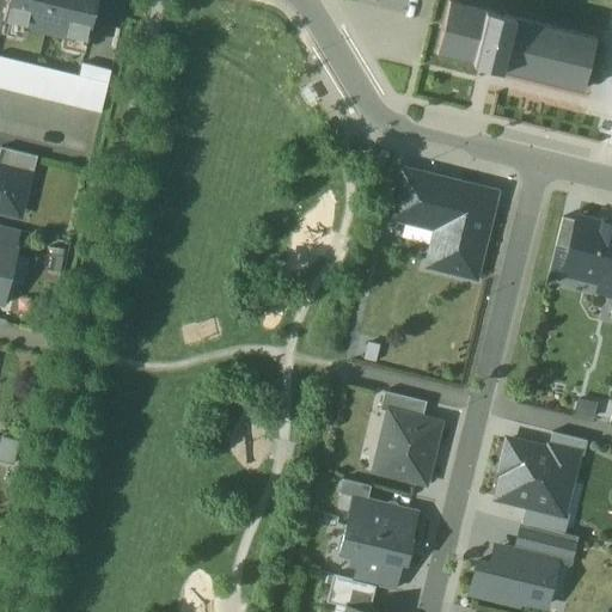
[(96,0),(7,0),(2,19),(85,42),(96,0)]
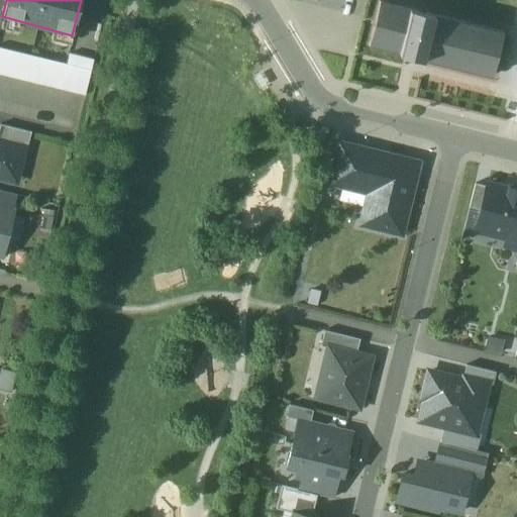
[(370,47),(492,78),(504,32),(381,2),(370,47)]
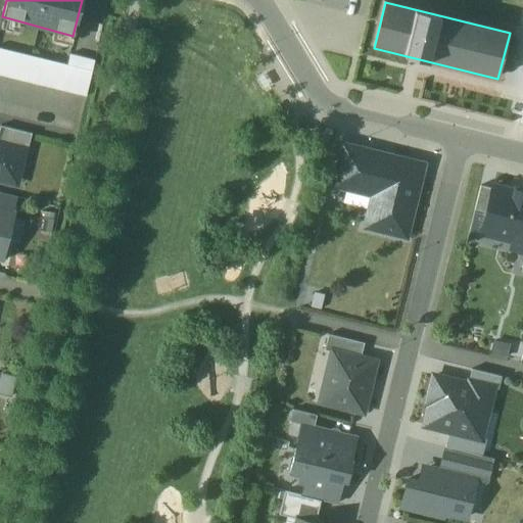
[(0,80),(87,99),(95,61),(67,56),(65,64),(0,50),(0,80)]
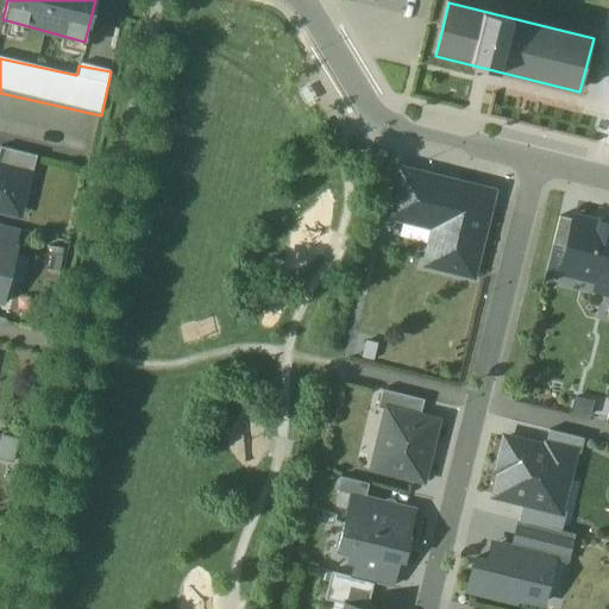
[(37,156),(0,148),(0,149),(0,167),(24,173),(24,175),(32,176),(37,156)]
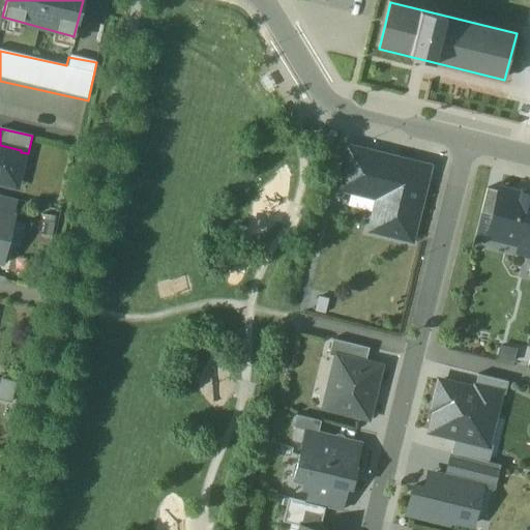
[(0,145),(0,183),(12,186),(21,152),(21,150),(0,145)]
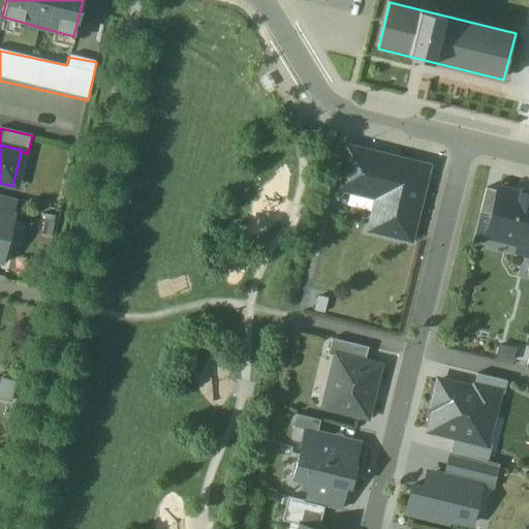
[(430,166),(349,147),(339,190),(376,199),(372,216),(385,219),(381,235),(411,242),(430,166)]
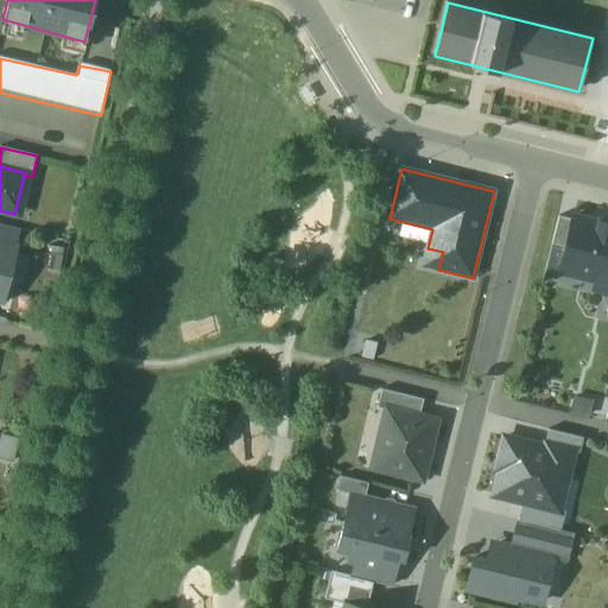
[(572,220),(558,216),(551,245),(565,247),(572,220)]
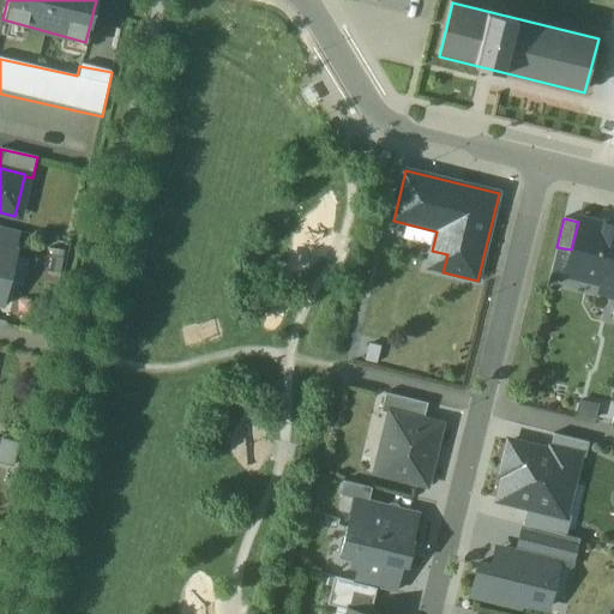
[(613,233),(607,232),(607,229),(605,224),(578,218),(578,222),(571,250),(567,263),(582,266),(579,278),(602,284),(600,293),(613,295),(613,233)]
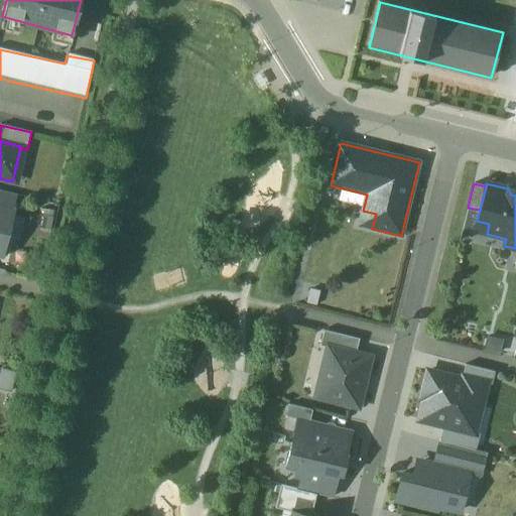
[(15,195),(0,190),(0,207),(11,211),(15,195)]
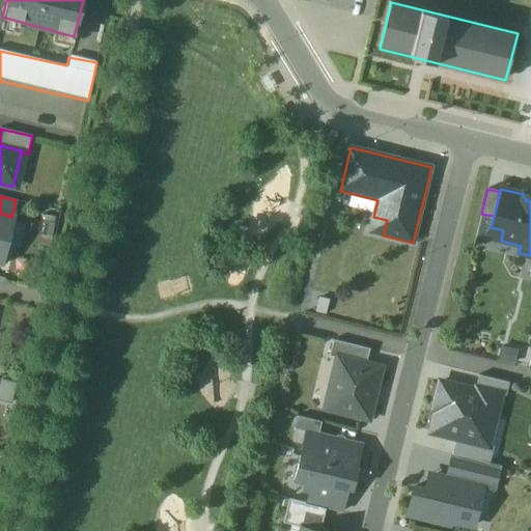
[(0,213),(0,262),(2,263),(14,217),(11,217),(0,213)]
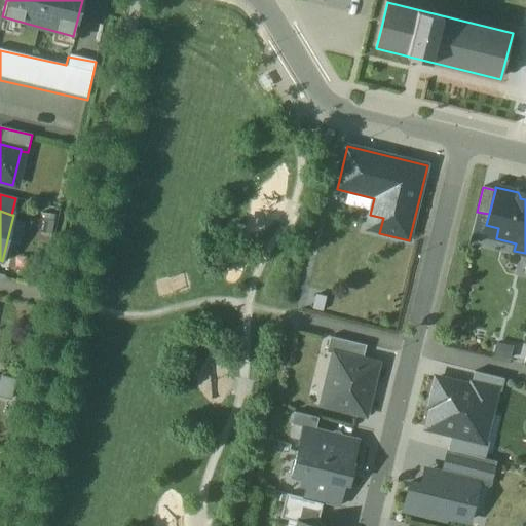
[(366,345),(330,337),(327,352),(334,354),(334,353),(363,361),(366,345)]
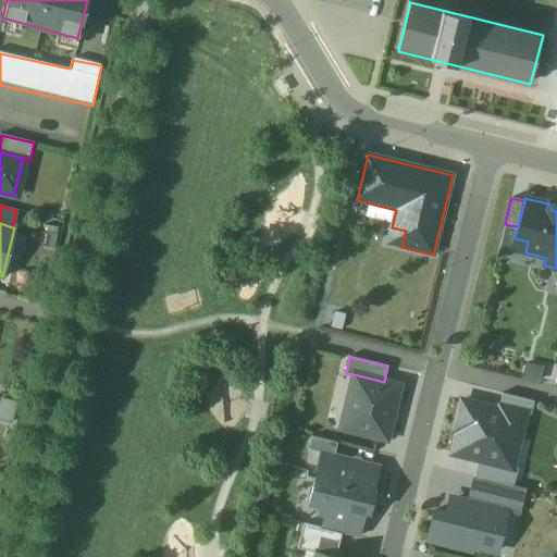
[(525,364),(522,378),(539,382),(542,369),(525,364)]
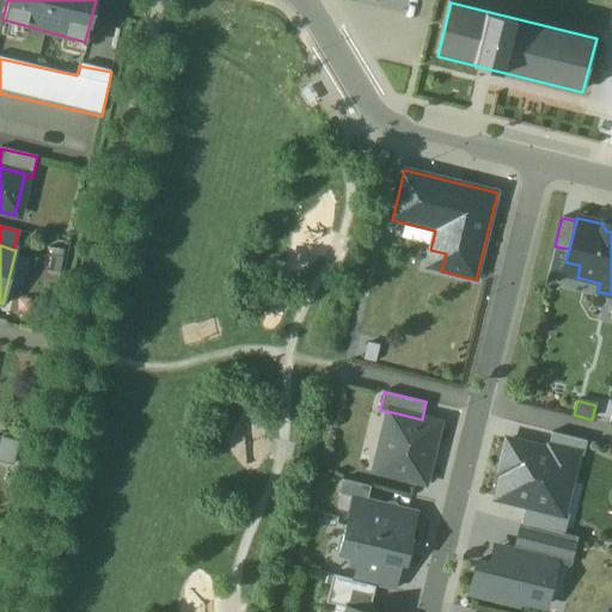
[(422,420),(389,411),(389,412),(374,471),(424,484),(440,423),(422,420)]
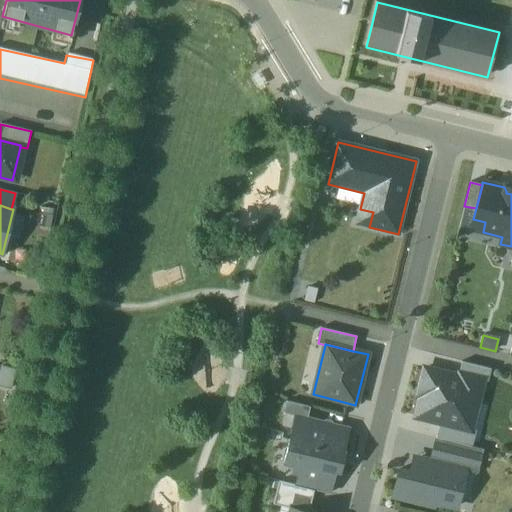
[(464,363),(460,374),(482,380),(486,380),(488,369),(464,363)]
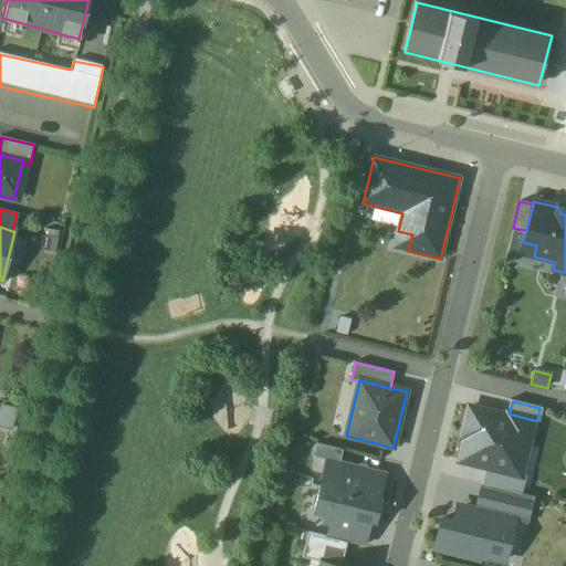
[(507,417),(469,408),(464,428),(468,428),(460,461),(486,468),(511,473),(512,472),(520,474),(533,420),(509,413),(507,417)]
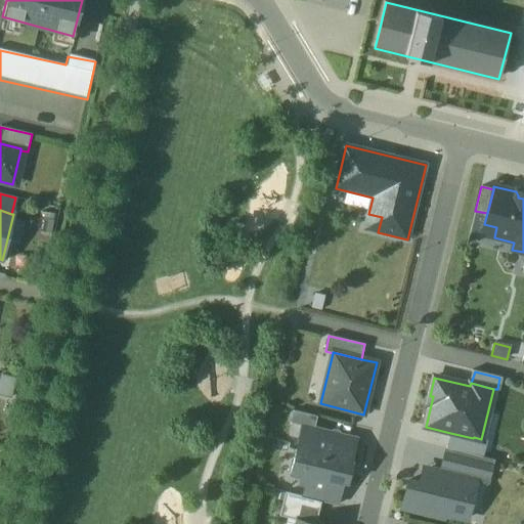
[(356,439),(314,429),(317,417),(305,415),(291,475),(302,477),(300,484),(306,485),(319,489),(322,477),(343,482),(347,483),(352,463),(350,462),(356,439)]
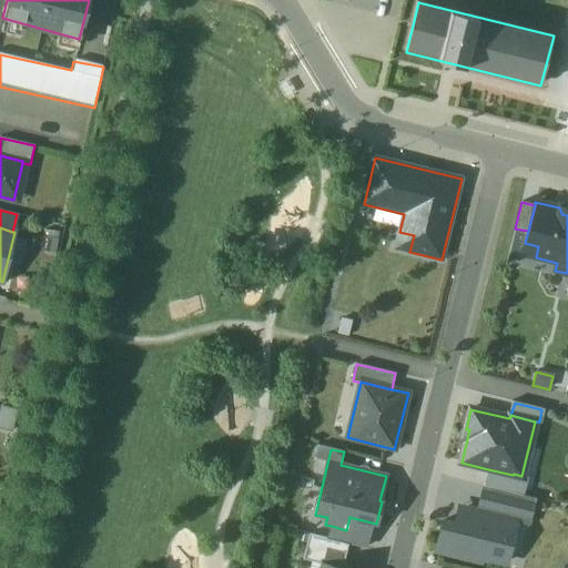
[(513,475),(488,469),(484,486),(519,495),(523,496),(527,477),(521,476),(514,474),(513,475)]
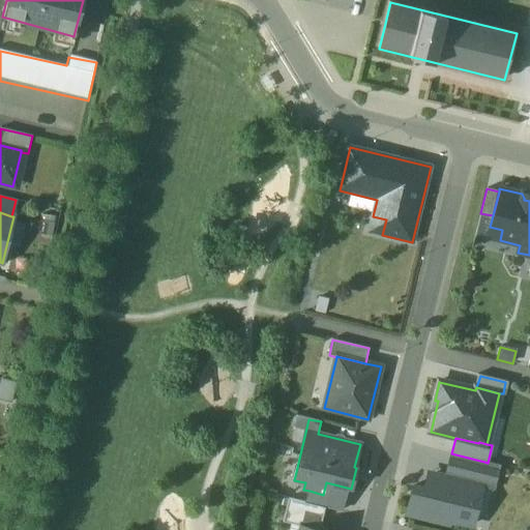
[(484,462),(451,453),(446,477),(479,484),(484,462)]
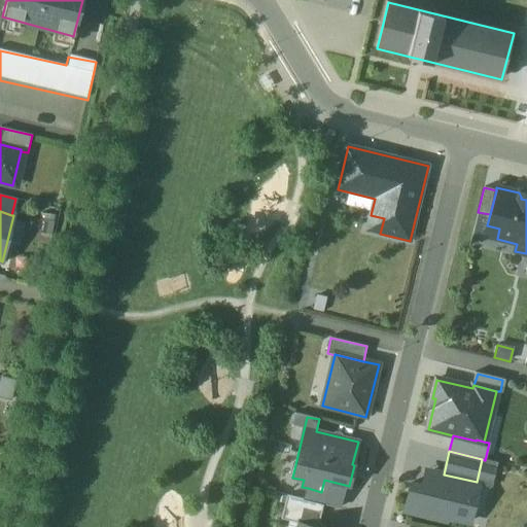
[(485,460),(482,459),(477,482),(480,483),(479,485),(490,488),(496,463),(485,460)]
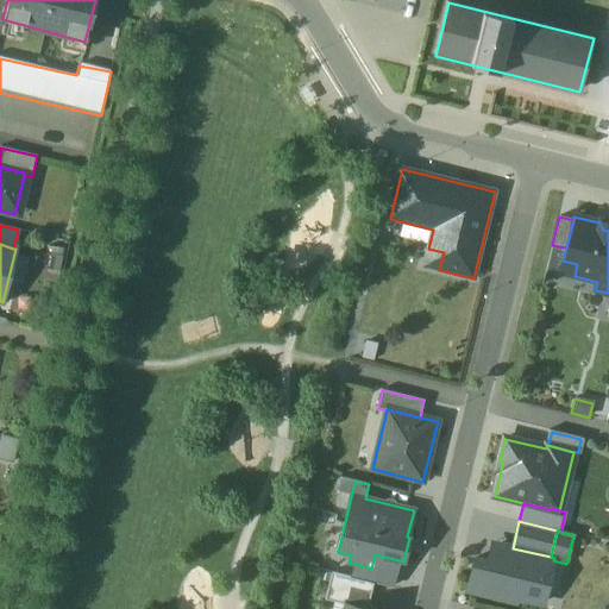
[(513,548),(500,545),(495,564),(476,559),(468,591),(515,603),(516,598),(542,604),(553,560),(554,558),(551,557),(513,548)]
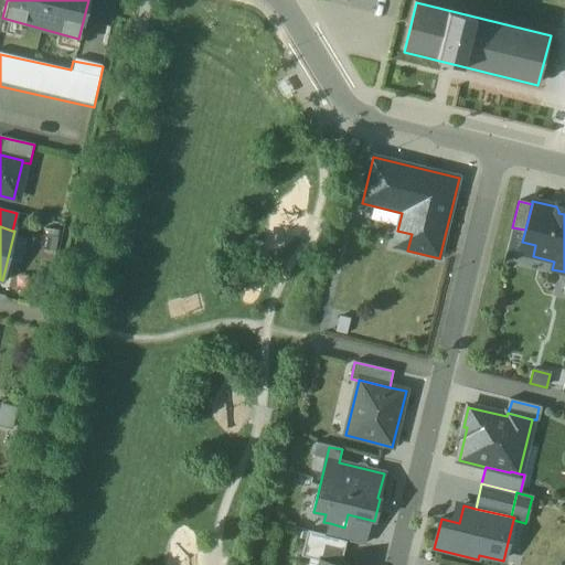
[(370,520),(348,514),(344,528),(366,532),(370,520)]
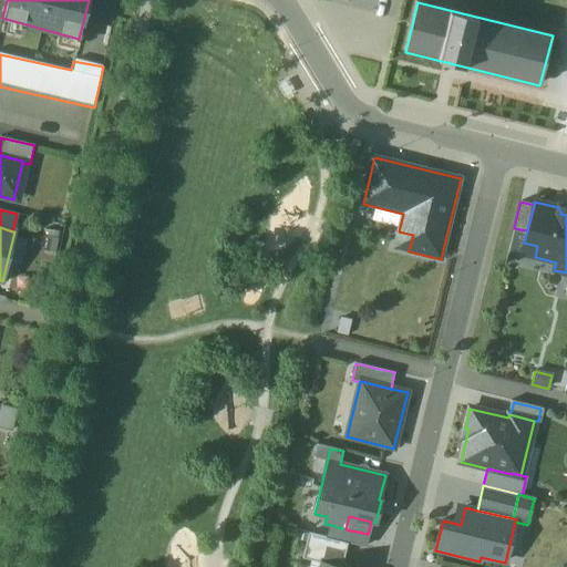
[(346,529),(331,525),(328,538),(348,544),(364,547),(368,534),(346,529)]
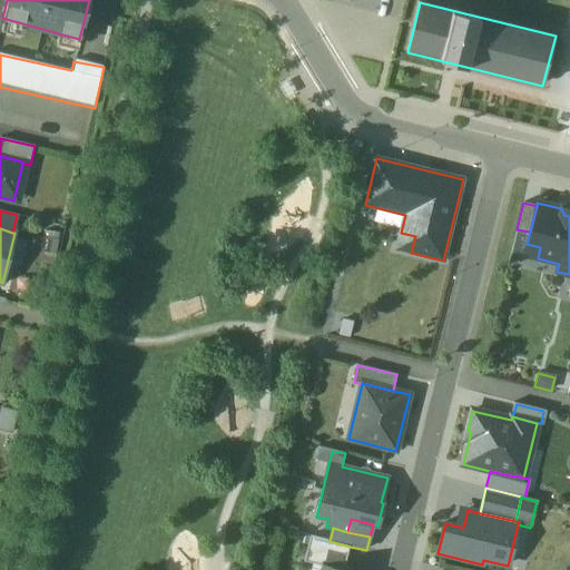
[(330,541),(310,537),(304,561),(326,567),(326,566),(343,569),(350,547),(330,541)]
